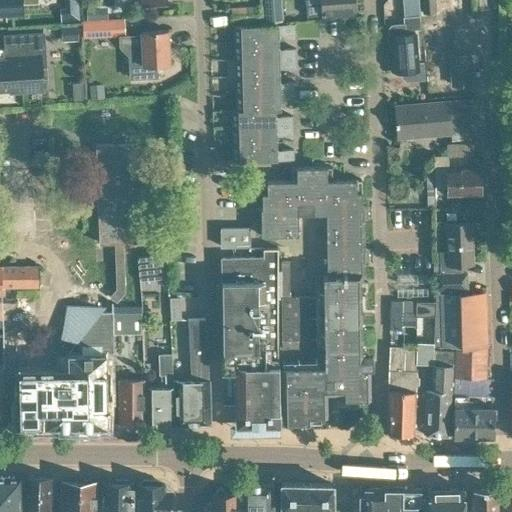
[(21,10),(21,3),(40,2),(39,0),(0,0),(0,15),(6,15),(6,11),(21,10)]
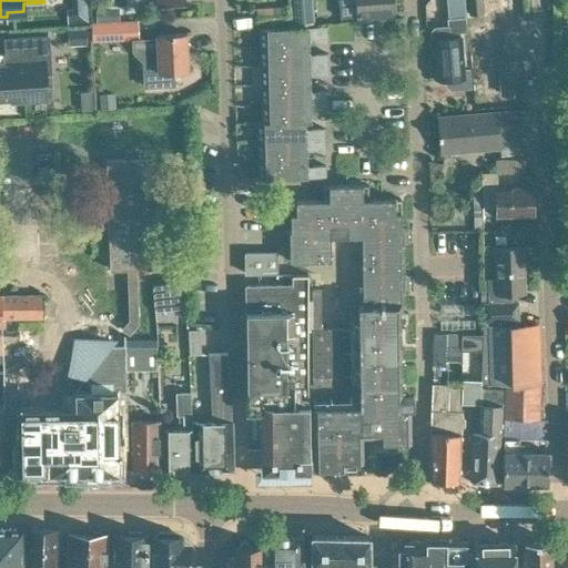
[(312,0),(290,0),(293,22),(315,21),(312,0)]
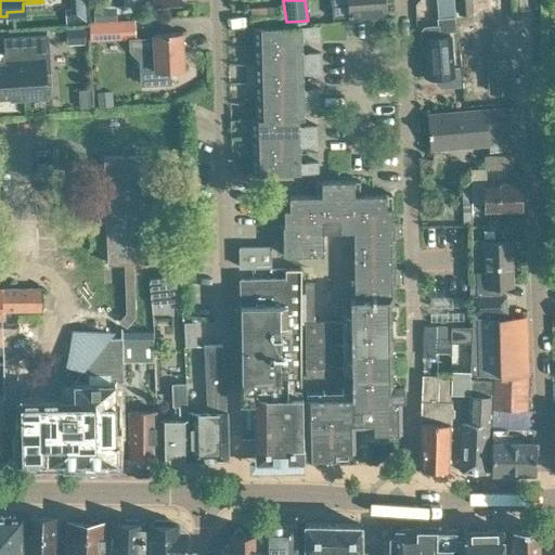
[(330,0),(332,16),(348,15),(385,13),(383,0),(330,0)]
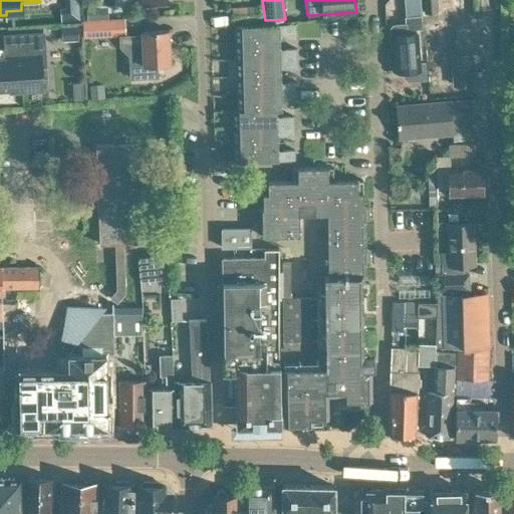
[(436,12),(438,12),(436,0),(422,0),(423,13),(428,12),(428,15),(437,15),(436,12)]
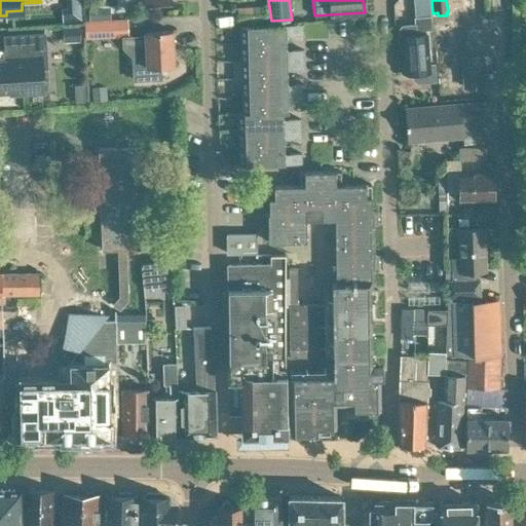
[(264,6),(264,5),(237,7),(238,24),(265,22),(265,21),(268,20),(267,6),(264,6)]
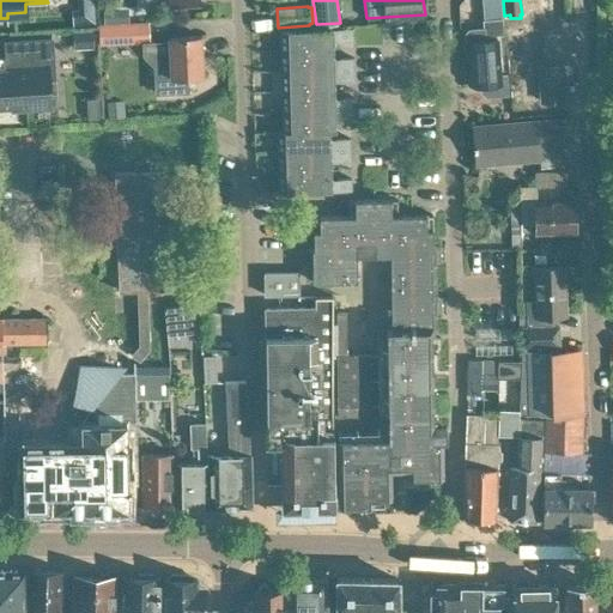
[(103,8),(103,23),(116,22),(115,8),(103,8)]
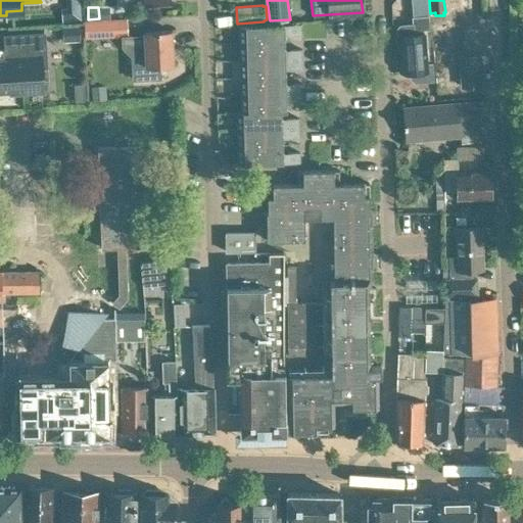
[(423,33),(423,29),(428,29),(427,15),(412,17),(412,24),(400,25),(396,30),(397,47),(400,50),(402,73),(410,73),(411,79),(416,83),(434,82),(433,62),(426,63),(424,33),(423,33)]
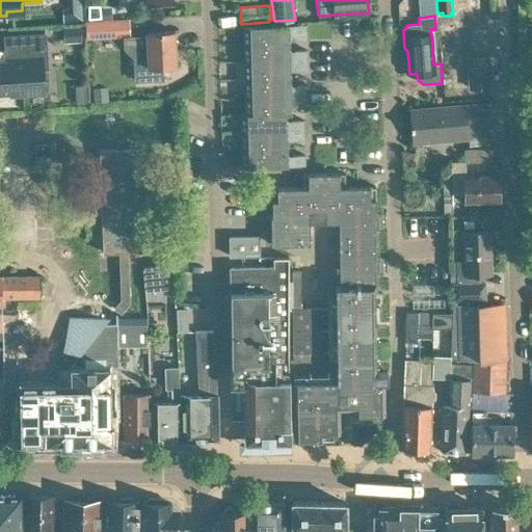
[(85,38),(123,37),(123,36),(129,35),(129,19),(85,21),(85,38)]
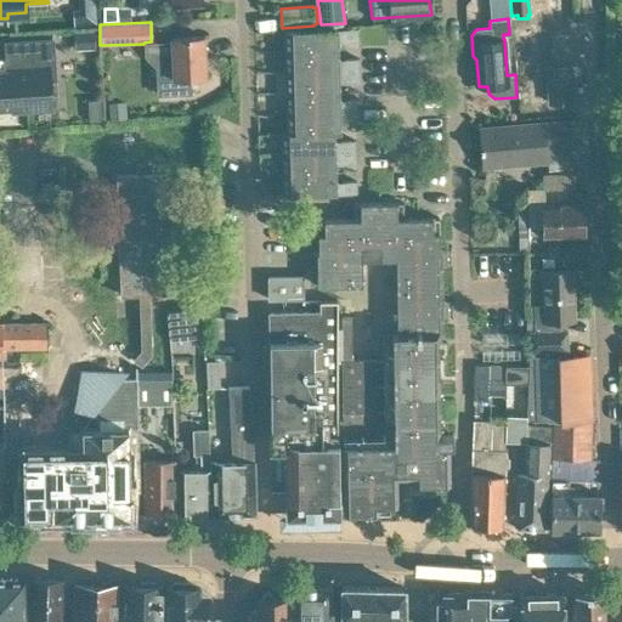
[(284,51),(338,50),(338,41),(358,40),(357,28),(283,30),(284,51)]
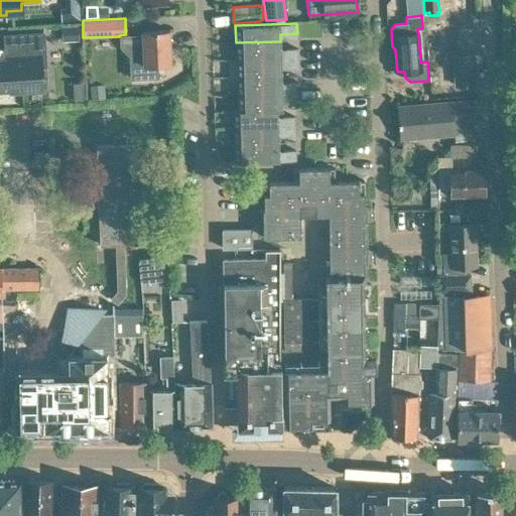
[(62,39),(79,39),(78,24),(61,24),(62,39)]
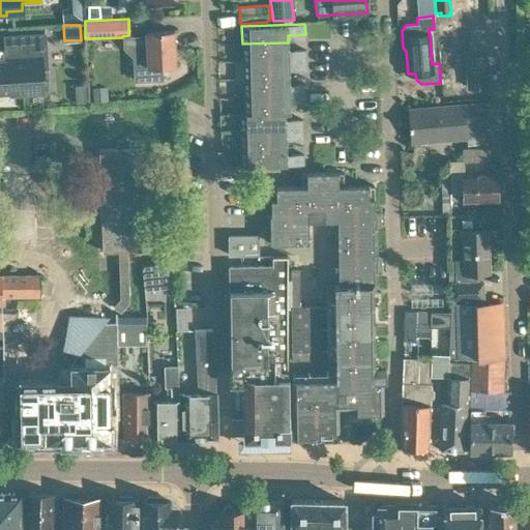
[(145,36),(131,36),(134,81),(160,80),(159,65),(175,65),(173,30),(145,32),(145,36)]
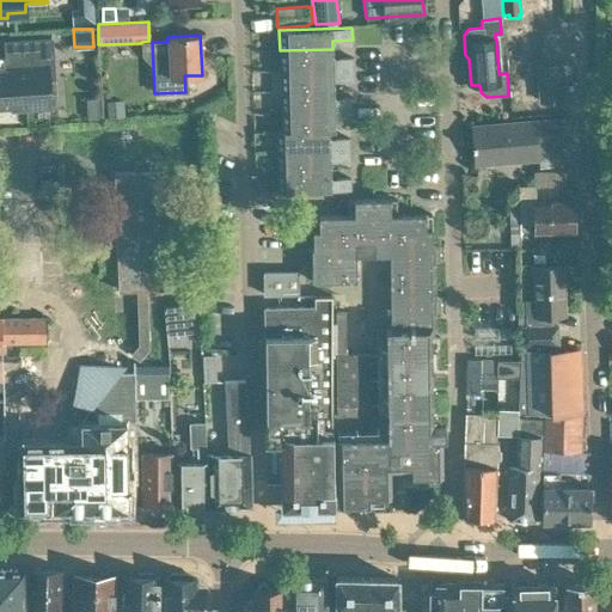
[(0,105),(12,105),(12,108),(50,105),(49,79),(54,79),(51,38),(8,41),(10,72),(0,72),(0,105)]
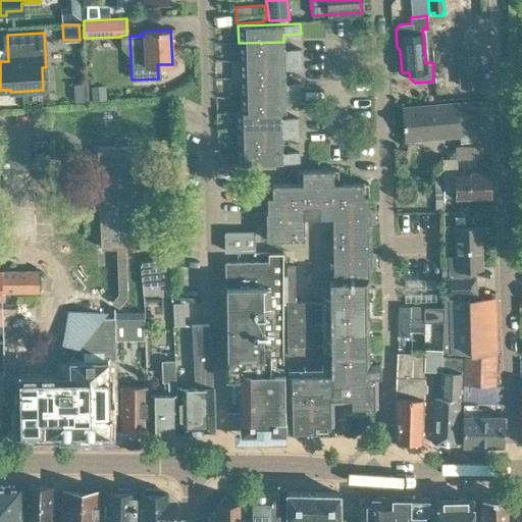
[(239,60),(301,58),(301,49),(283,49),(283,42),(239,43),(239,60)]
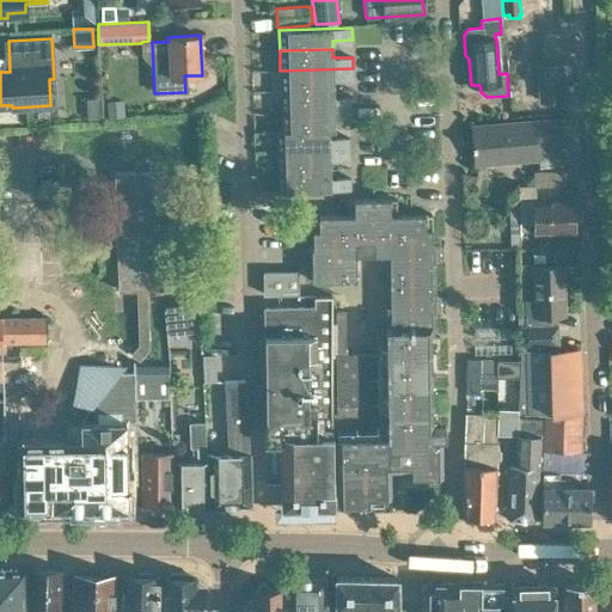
[(539,101),(563,99),(561,66),(537,67),(539,101)]
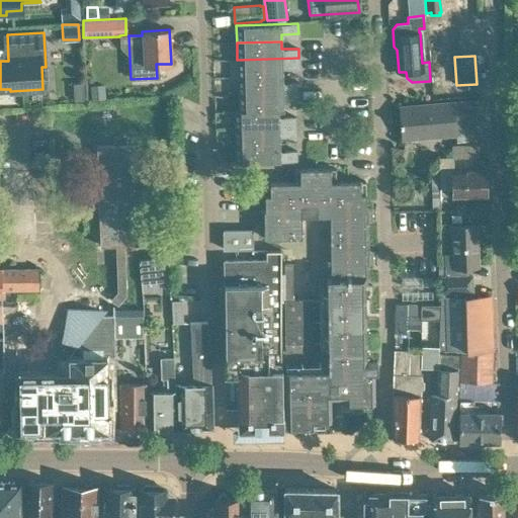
[(238,77),(282,76),(282,68),(298,68),(298,58),(237,60),(238,77)]
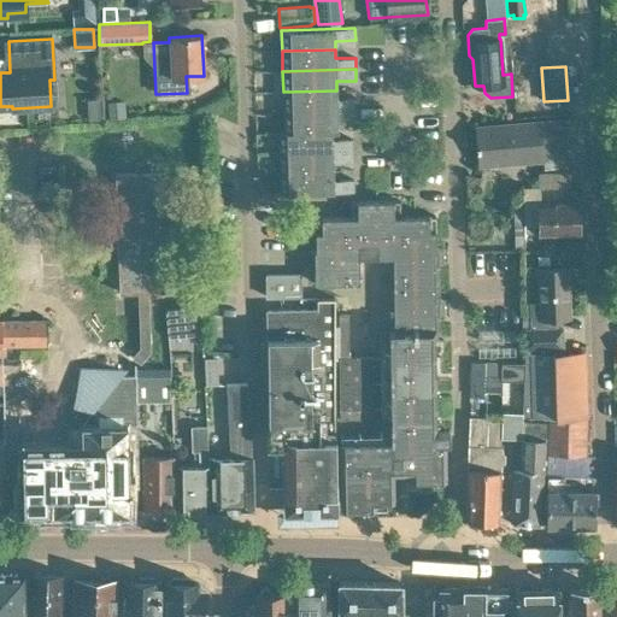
[(283,111),(357,110),(357,98),(336,99),(336,90),(283,92),(283,111)]
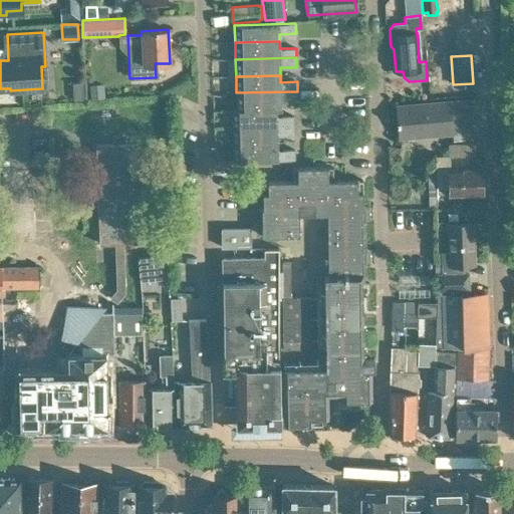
[(89,83),(90,98),(105,97),(104,82),(89,83)]
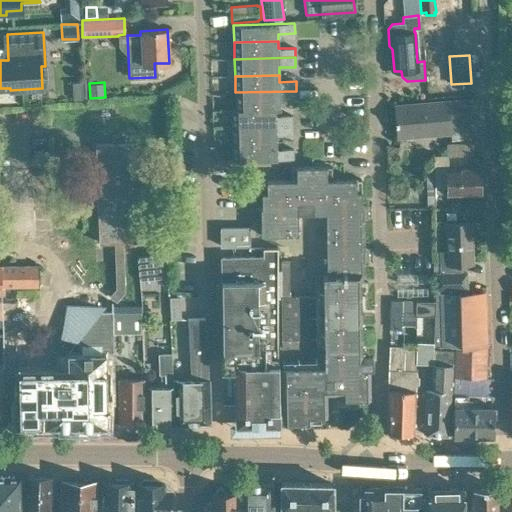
[(231,110),(275,109),(280,109),(279,101),(296,100),(296,91),(235,92),(235,109),(231,109),(231,110)]
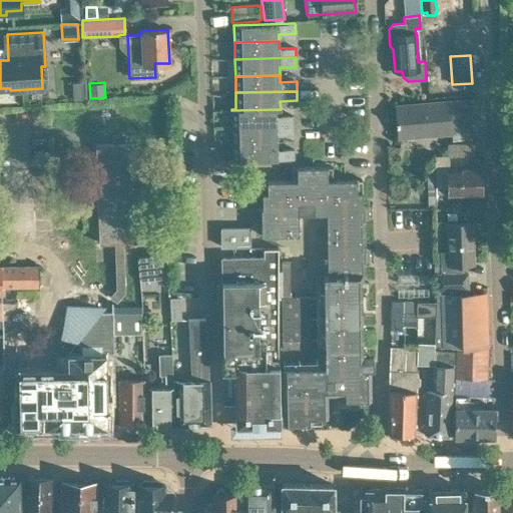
[(471,139),(469,118),(470,118),(469,100),(396,106),(398,139),(451,134),(451,140),(471,139)]
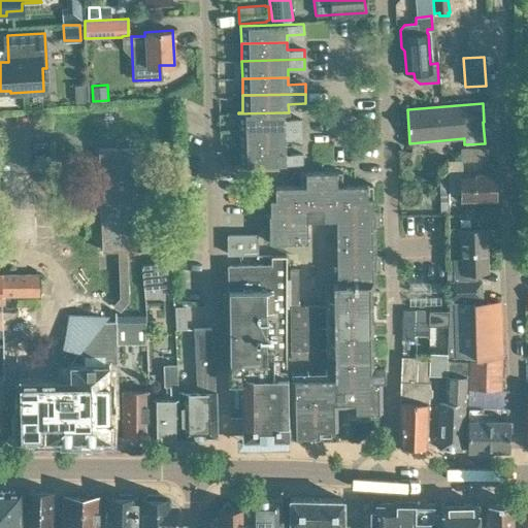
[(238,130),(301,129),(301,119),(284,120),(284,112),(238,113),(238,130)]
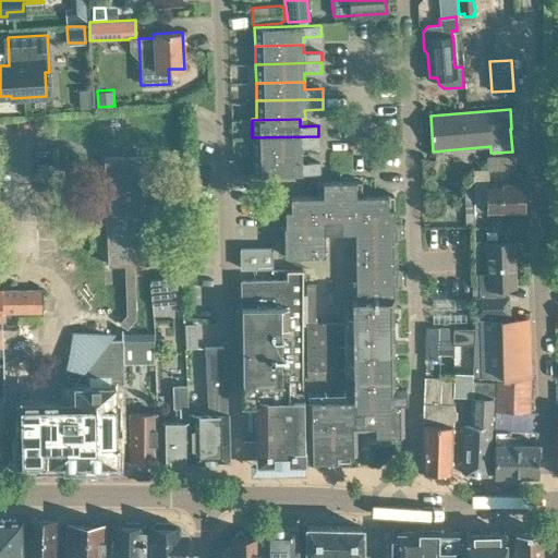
[(252,156),(301,155),(301,147),(318,146),(318,136),(252,137),(252,156)]
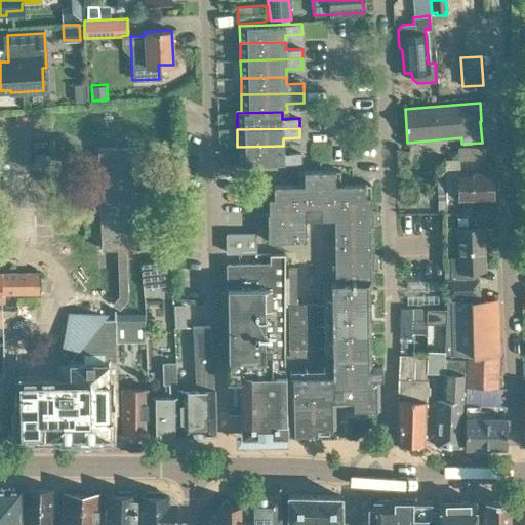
[(283,146),(237,147),(238,165),(300,163),(300,153),(283,153),(283,146)]
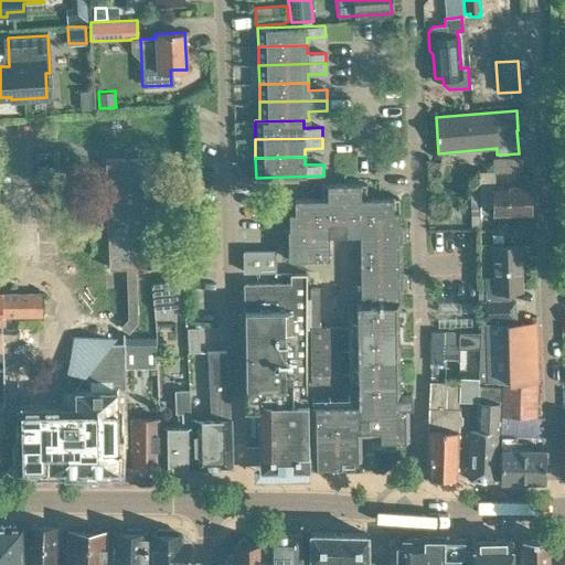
[(109,268),(151,266),(148,158),(105,159),(109,268)]
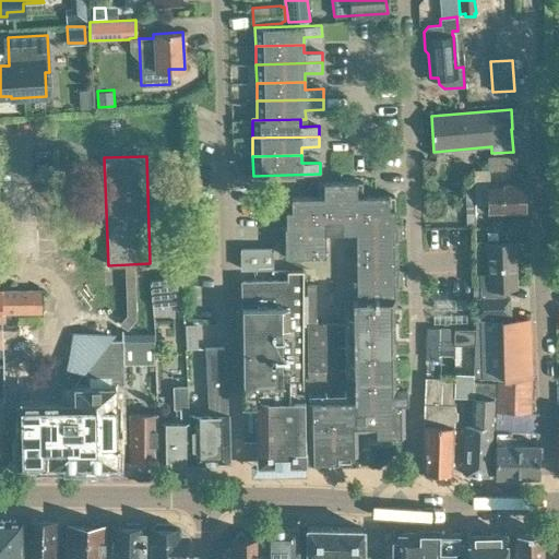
[(488,183),(488,169),(473,169),(474,203),(488,203),(488,212),(524,211),(523,182),(488,183)]
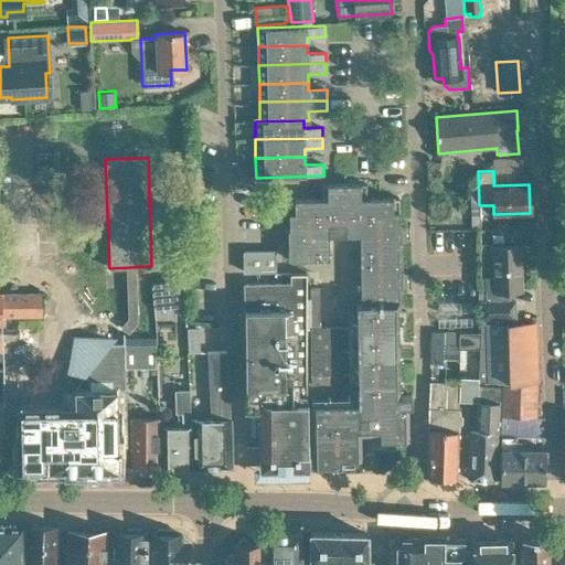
[(283,228),(283,241),(288,241),(288,258),(329,258),(329,235),(360,235),(361,304),(356,304),(358,402),(311,402),(311,465),(342,465),(342,457),(359,457),(359,432),(375,432),(375,438),(406,437),(406,404),(411,404),(411,394),(397,395),(396,304),(401,304),(401,286),(405,286),(405,274),(401,274),(400,240),(404,240),(404,227),(398,227),(398,198),(365,198),(365,183),(320,183),(320,199),(288,199),(288,228),(283,228)]
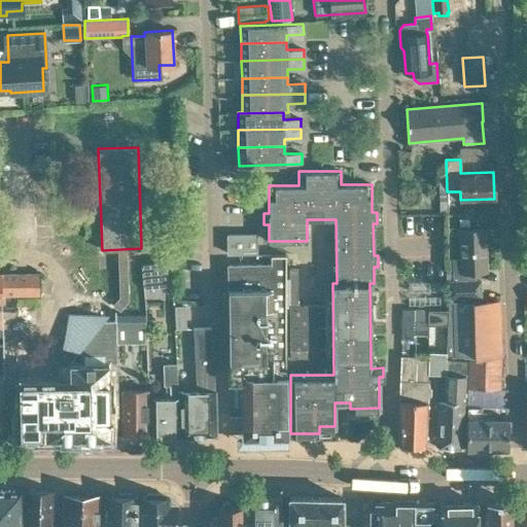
[(448,301),(480,301),(480,279),(475,279),(473,270),(485,270),(483,229),(460,230),(460,257),(452,258),(452,280),(447,280),(448,301)]
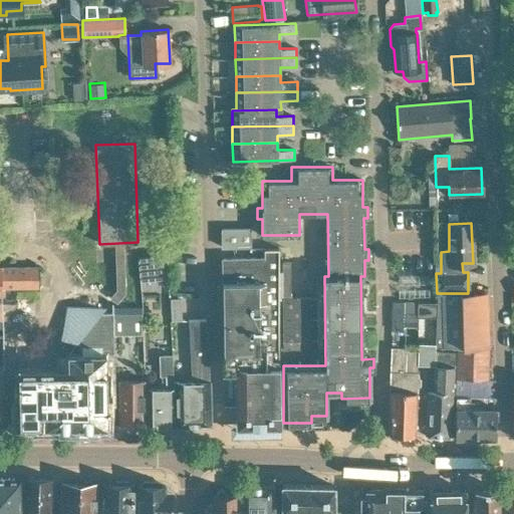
[(250,228),(222,228),(222,246),(250,247),(250,228)]
